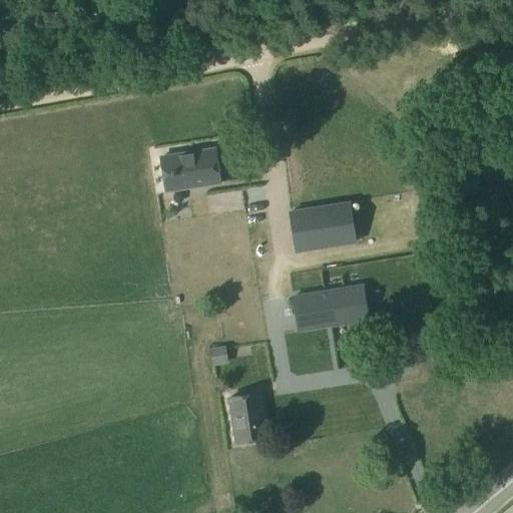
[(214,149),(160,158),(166,191),(219,182),(214,149)]
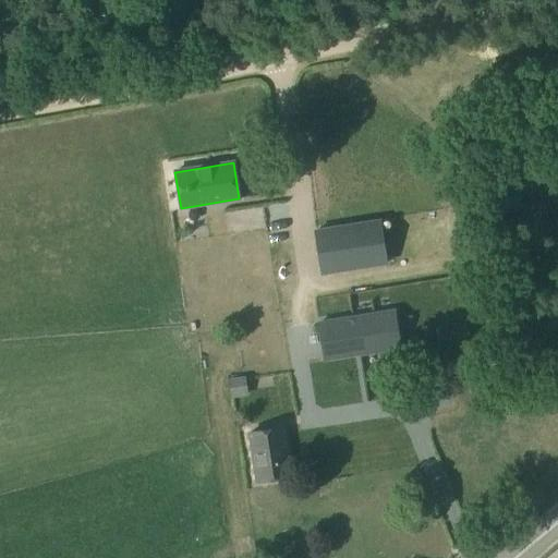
[(379,223),(315,233),(323,277),(387,266),(379,223)]
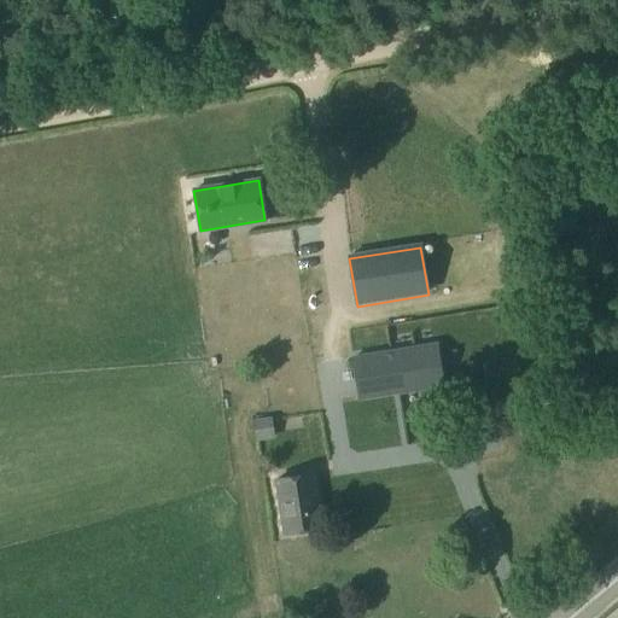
[(442,383),(436,344),(353,357),(359,396),(442,383)]
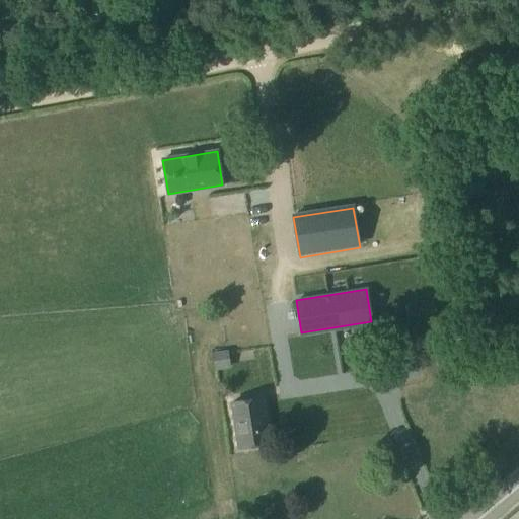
[(263,397),(232,402),(239,448),(271,444),(263,397)]
